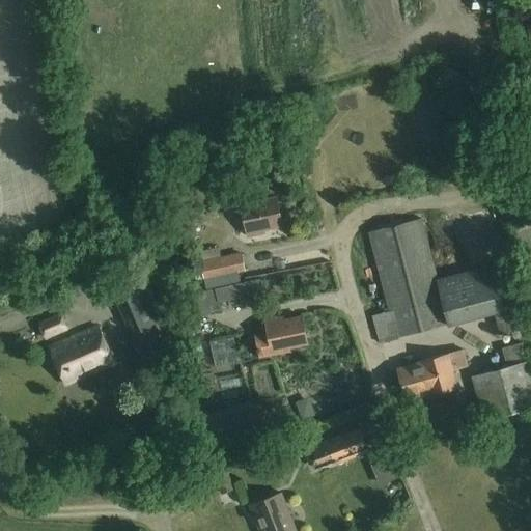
[(283,225),(276,196),(257,200),(256,198),(240,201),(248,236),(264,232),(264,229),(283,225)]
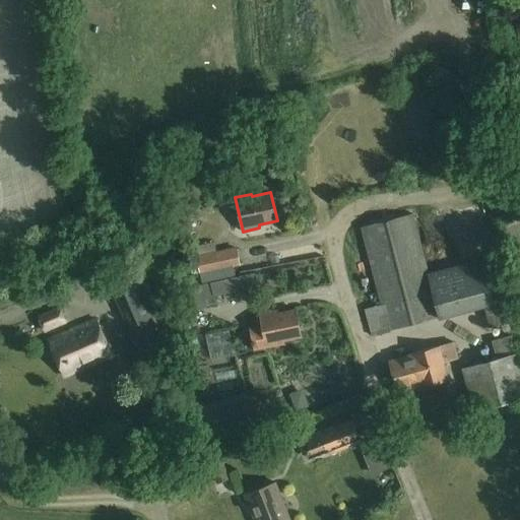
[(429,274),(412,213),(360,228),(380,305),(364,310),(372,337),(392,331),(391,330),(440,317),(440,319),(485,307),(509,301),(498,257),(429,274)]
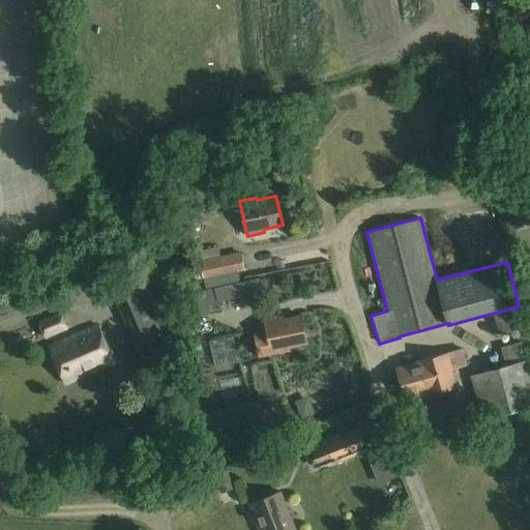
[(241,252),(200,260),(204,278),(245,270),(241,252)]
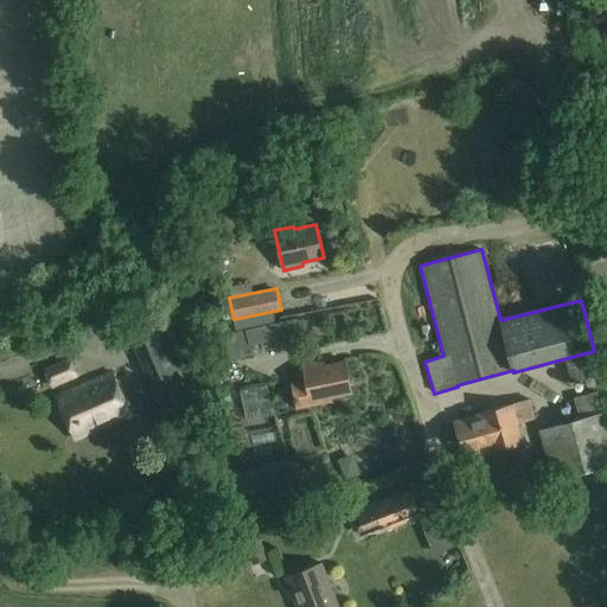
[(126,325),(165,414),(200,398),(160,310),(126,325)]
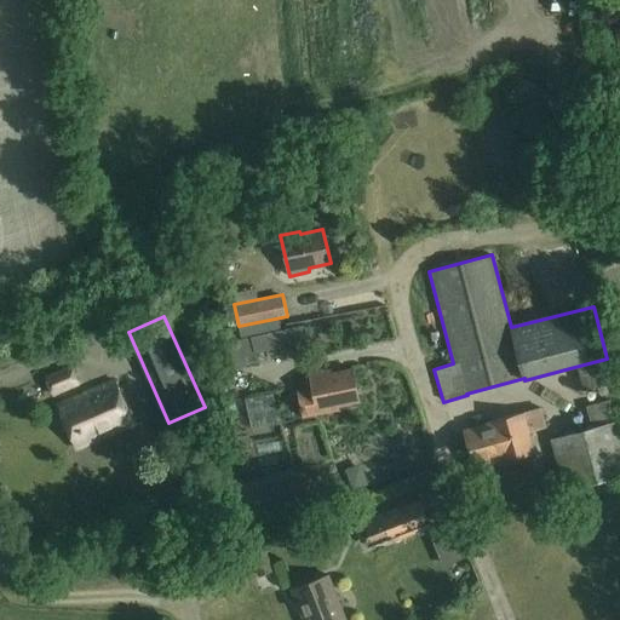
[(53,395),(78,384),(70,368),(45,379),(53,395)]
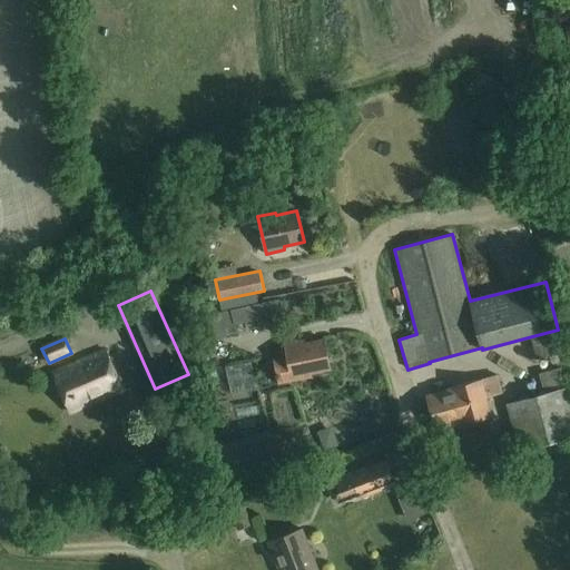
[(324,338),(303,343),(303,338),(284,343),(287,356),(274,360),(278,384),(311,377),(311,374),(330,370),(324,338)]
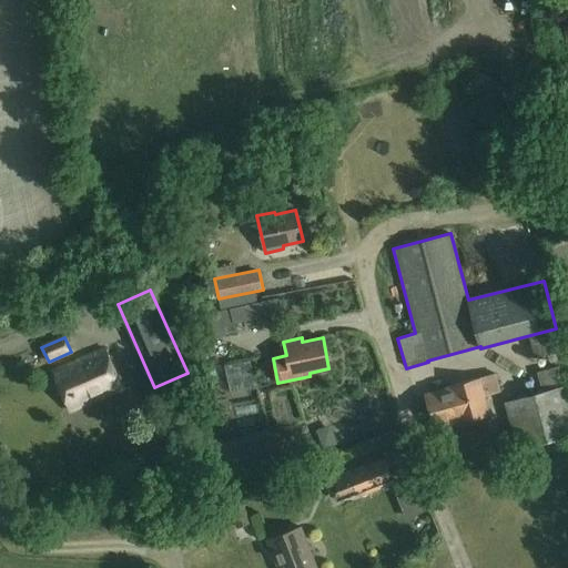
[(104,350),(77,362),(53,372),(71,412),(122,388),(104,350)]
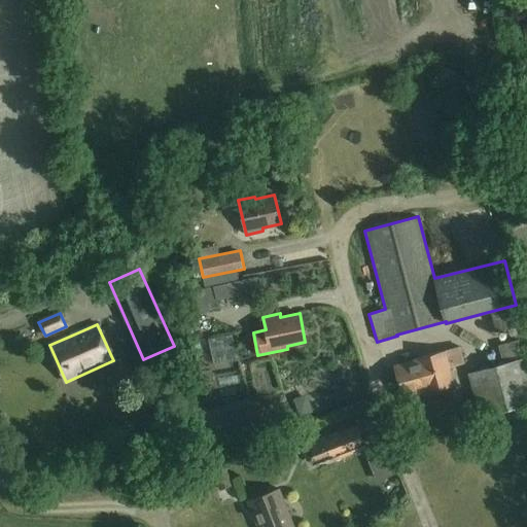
[(213,364),(238,359),(233,334),(209,339),(213,364)]
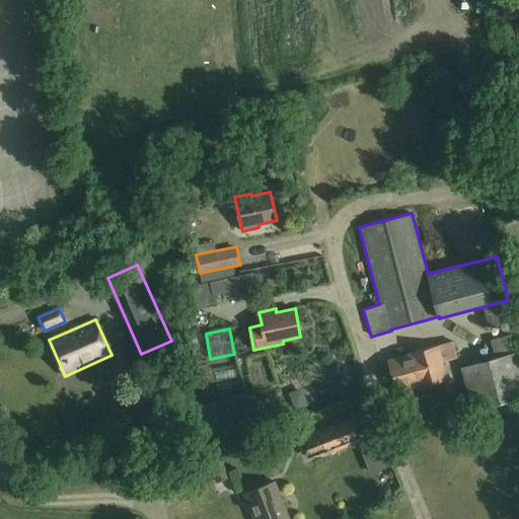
[(473,411),(518,397),(518,368),(510,335),(491,341),(496,358),(461,368),(473,411)]
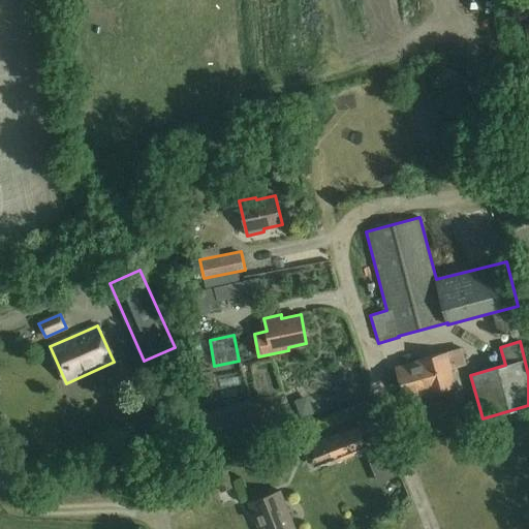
[(465,364),(461,347),(415,361),(415,362),(396,367),(405,401),(427,394),(428,395),(456,386),(450,368),(465,364)]
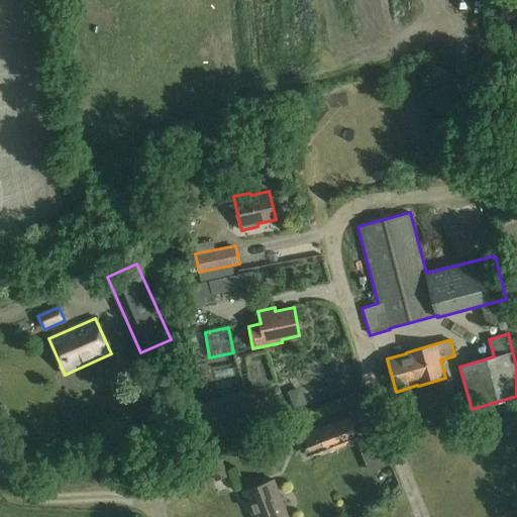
[(204,437),(255,421),(246,391),(195,407),(204,437)]
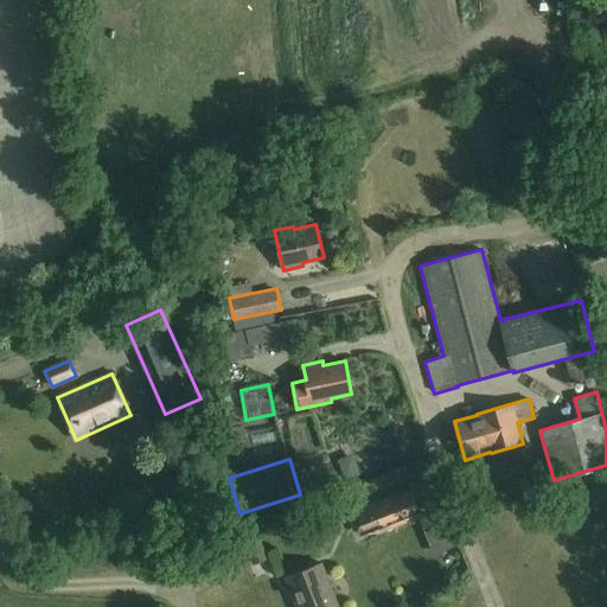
[(387,530),(422,517),(411,491),(357,512),(363,530),(383,522),(387,530)]
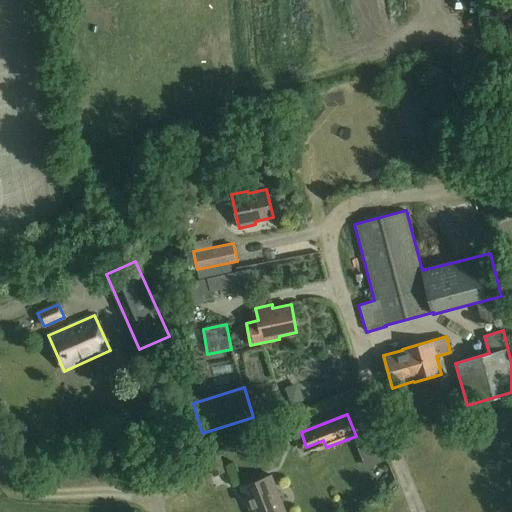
[(374,444),(361,449),(370,471),(383,465),(374,444)]
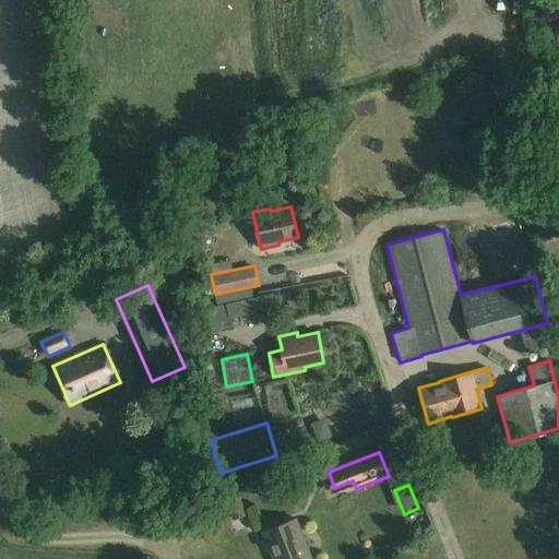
[(234,520),(246,514),(236,491),(224,497),(234,520)]
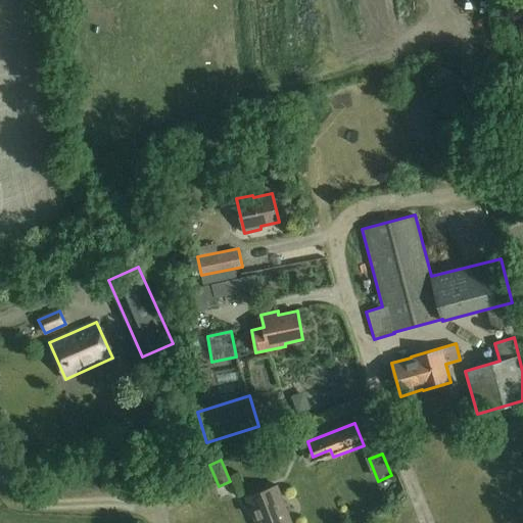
[(255,522),(291,522),(277,485),(246,497),(255,522)]
